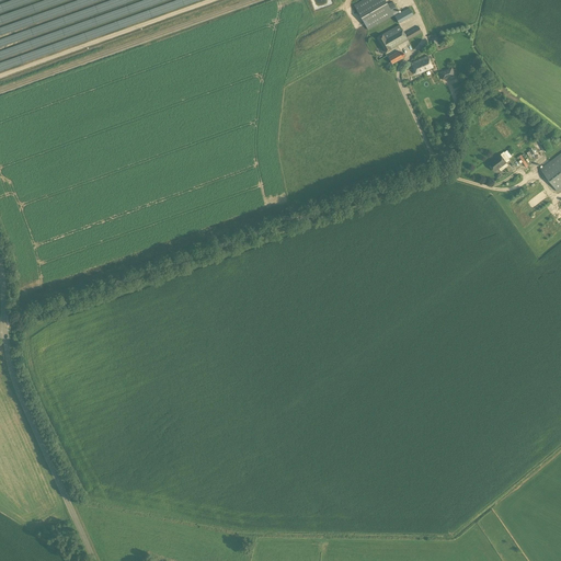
[(392,1),(387,4),(385,0),(362,0),(354,4),(368,30),(399,12),(392,1)]
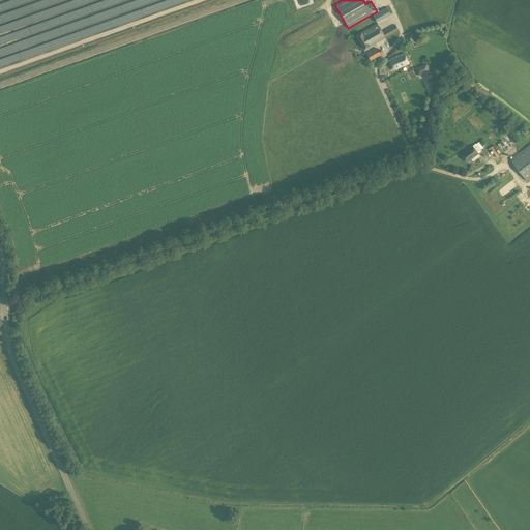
[(390,13),(389,11),(390,11),(388,7),(384,10),(383,8),(373,15),(376,22),(387,16),(390,13)]
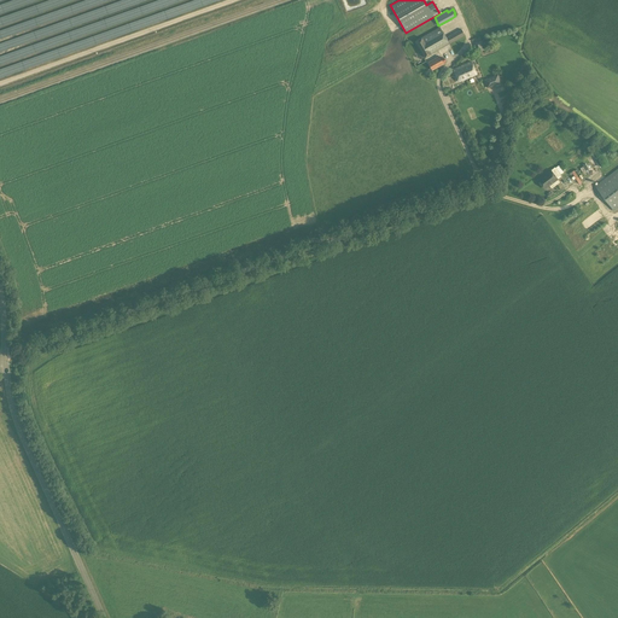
[(461,29),(445,38),(439,28),(415,41),(425,58),(449,44),(465,35),(461,29)]
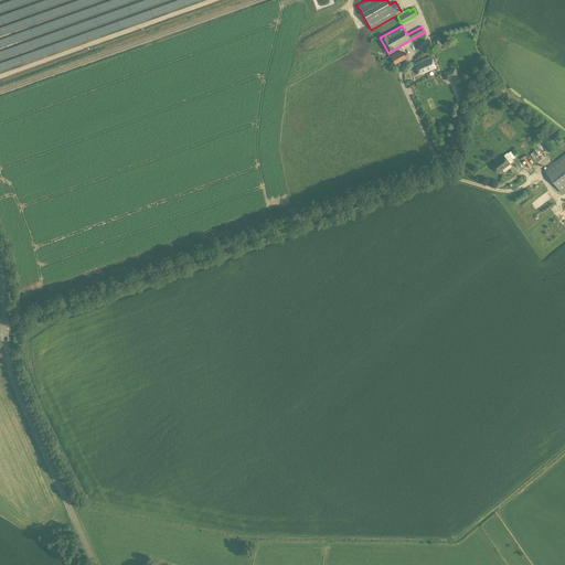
[(444,45),(440,36),(434,39),(436,48),(444,45)]
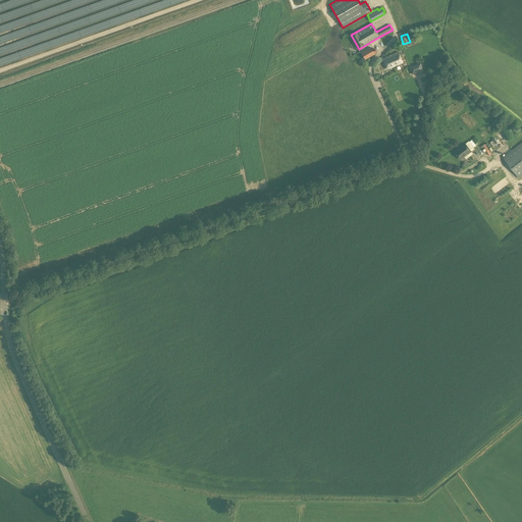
[(371,48),(361,54),(364,59),(374,53),(371,48)]
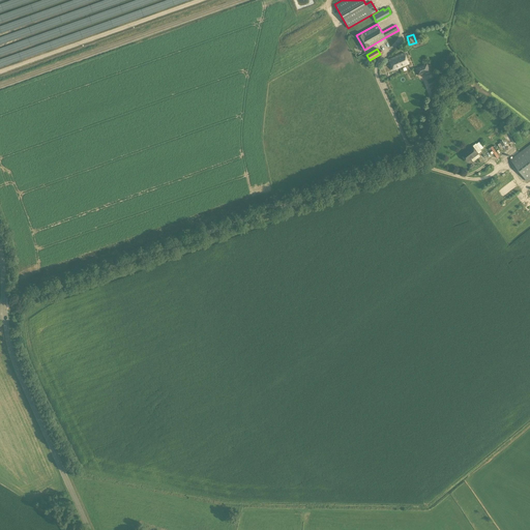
[(393,70),(409,64),(404,53),(388,59),(393,70)]
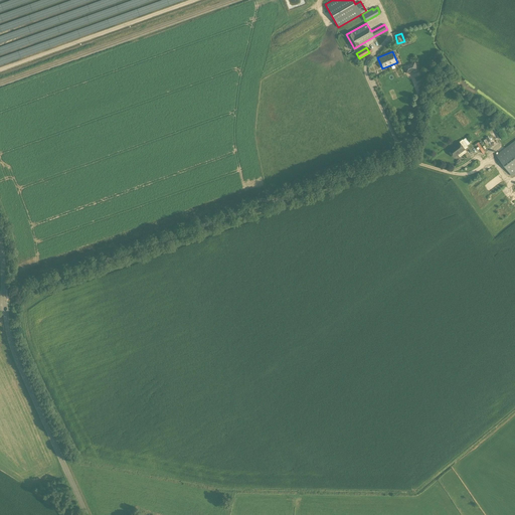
[(414,61),(403,66),(405,73),(412,70),(413,72),(417,71),(416,68),(417,68),(414,61)]
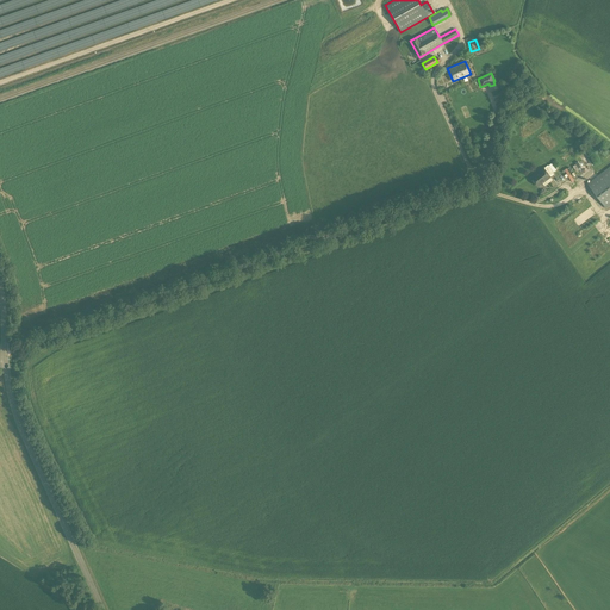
[(609,166),(587,184),(607,209),(609,205),(609,166)]
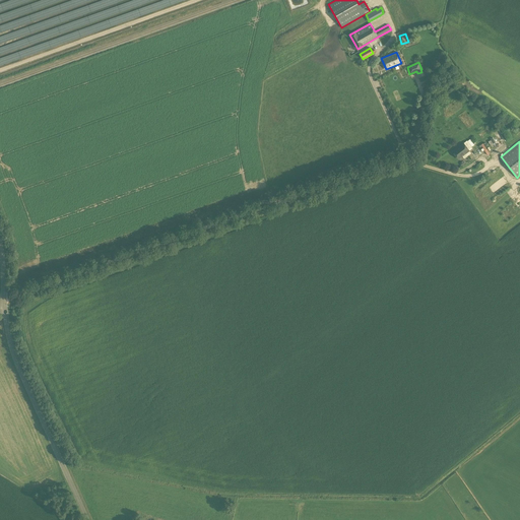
[(464,143),(453,151),(459,158),(469,150),(464,143)]
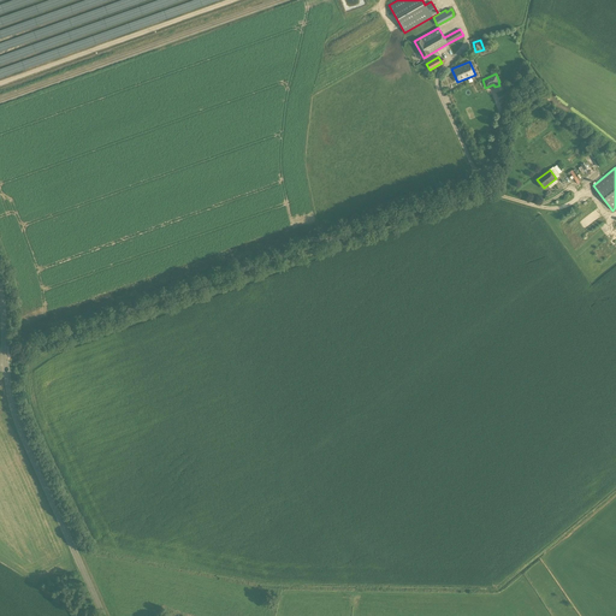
[(599,218),(594,212),(581,221),(586,227),(599,218)]
